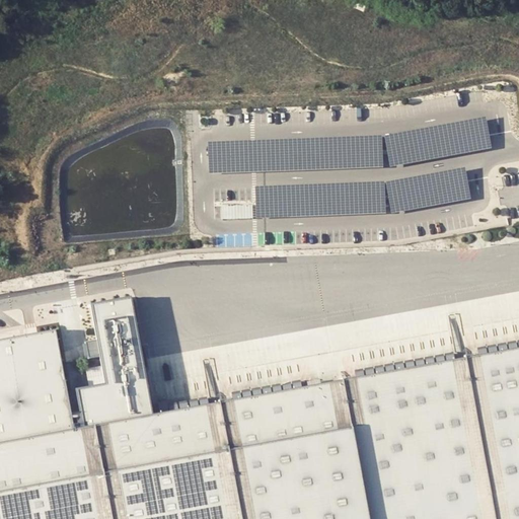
[(488,118),(387,137),(392,163),(494,146),(488,118)]
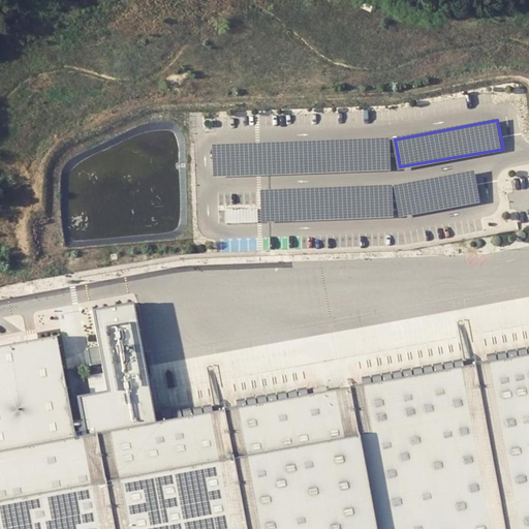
[(387,139),(214,146),(214,175),(391,170),(387,139)]
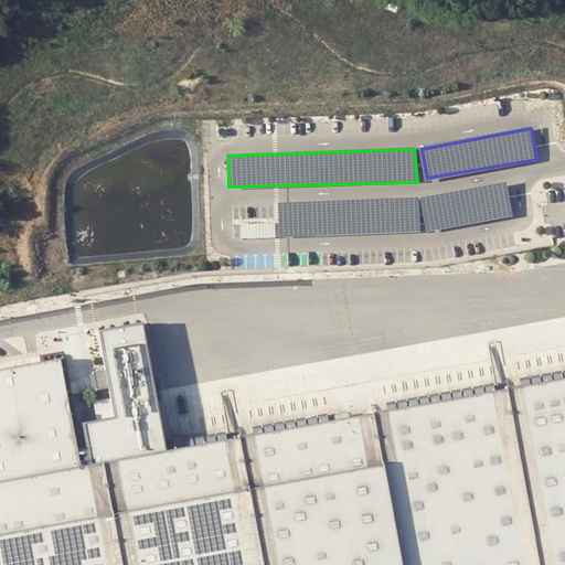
[(508,182),(426,198),(430,227),(512,214),(508,182)]
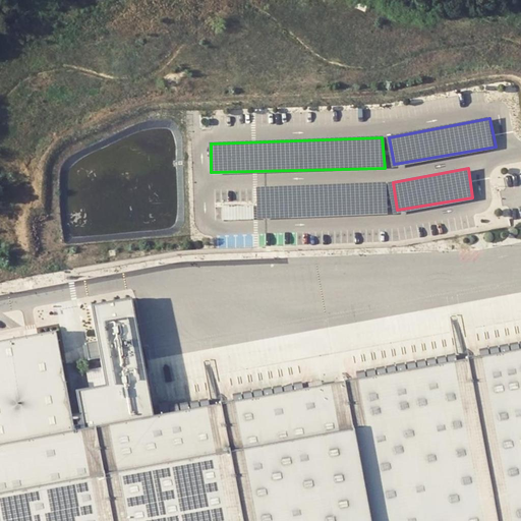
[(388,185),(257,187),(258,217),(390,212),(388,185)]
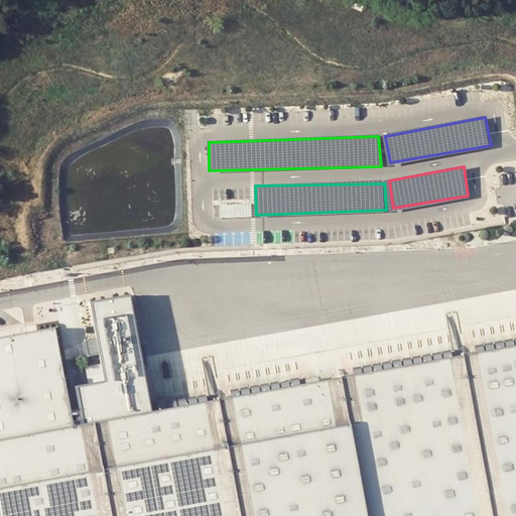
[(131,295),(91,302),(105,382),(76,387),(82,422),(151,409),(131,295)]
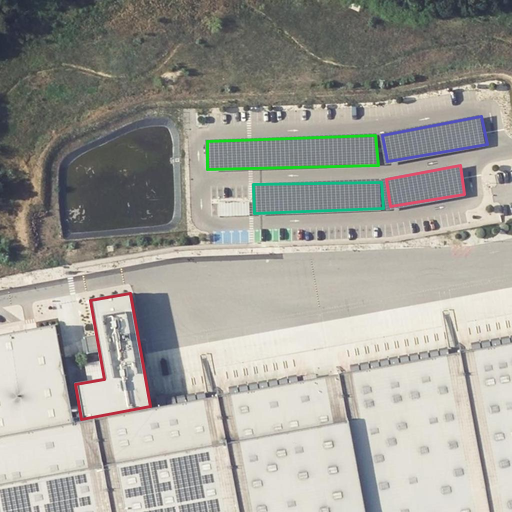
[(55,319),(0,329),(0,433),(73,420),(55,319)]
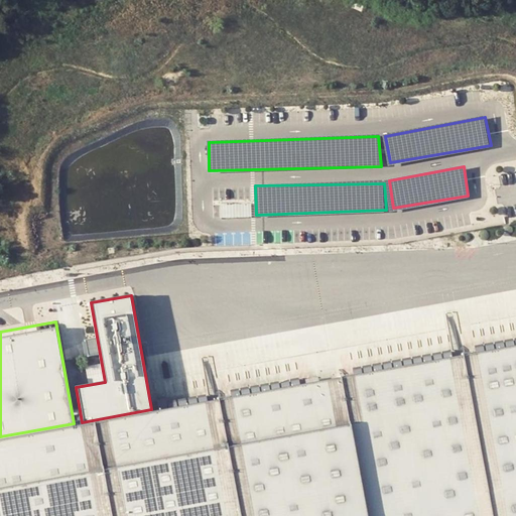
[(0,436),(0,515),(515,515),(515,345),(151,409),(82,422),(74,423),(0,436)]
